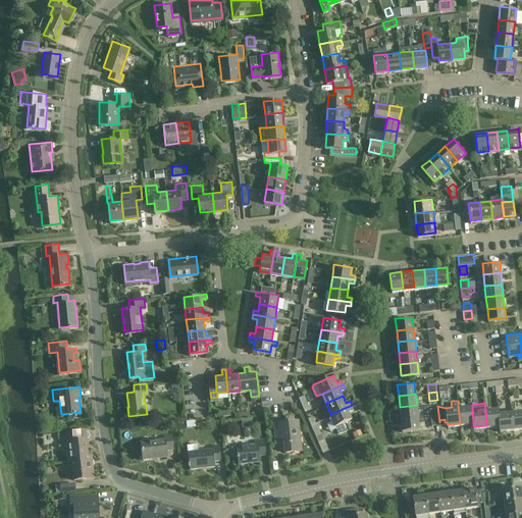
[(352,405),(330,414),(326,416),(328,420),(332,418),(335,424),(352,417),(349,410),(353,408),(352,405)]
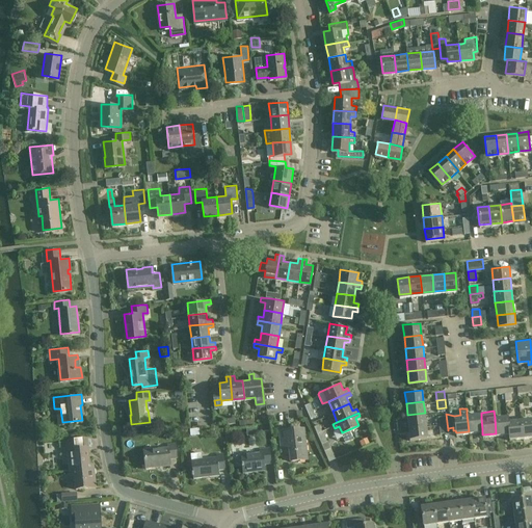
[(407,415),(408,426),(426,424),(425,413),(407,415)]
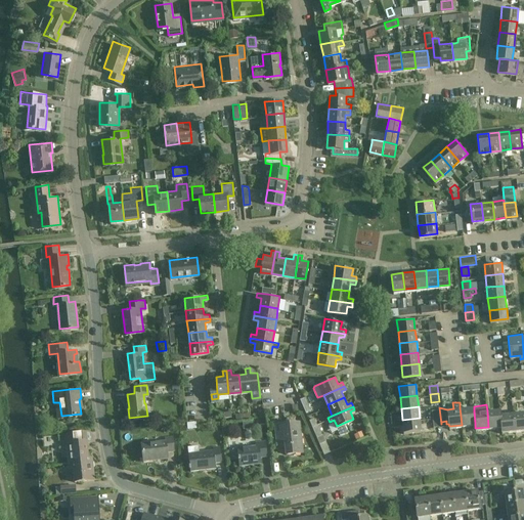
[(474,406),(460,407),(462,425),(475,424),(475,423),(474,412),(474,406)]
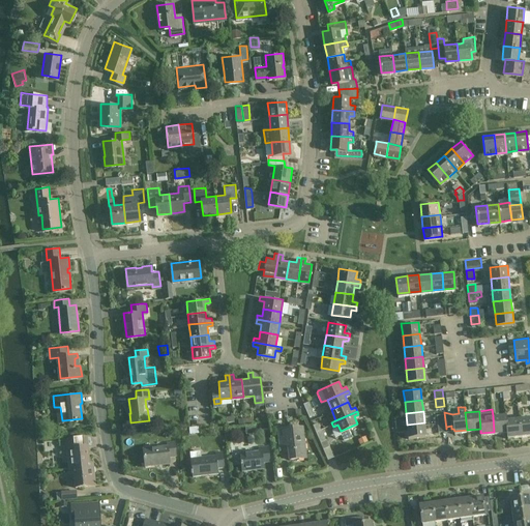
[(436,413),(437,421),(445,420),(444,412),(436,413)]
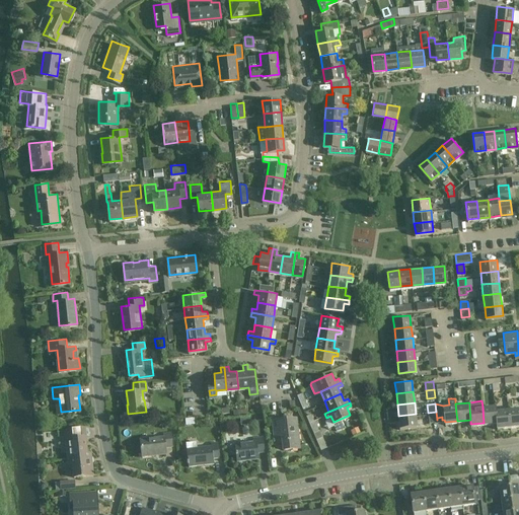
[(484,423),(497,422),(496,410),(496,405),(483,407),(484,423)]
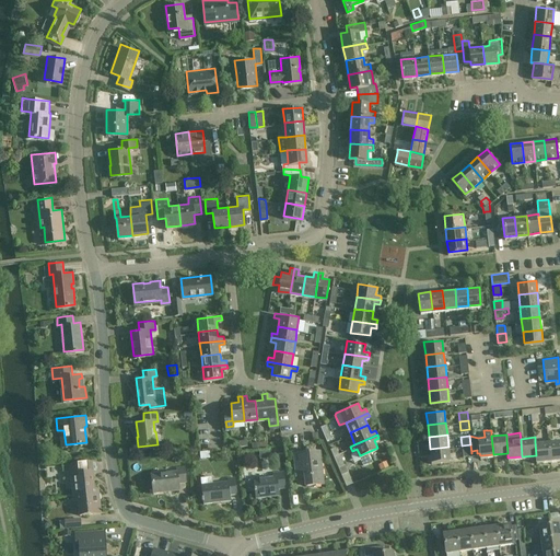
[(559,439),(548,441),(550,459),(559,458),(559,439)]
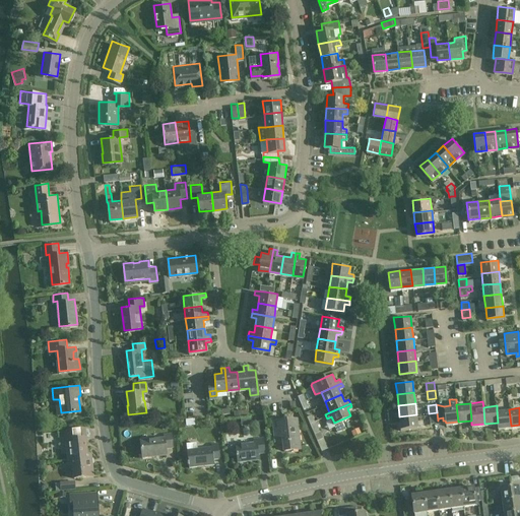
[(498,428),(511,426),(509,409),(497,410),(498,423),(498,428)]
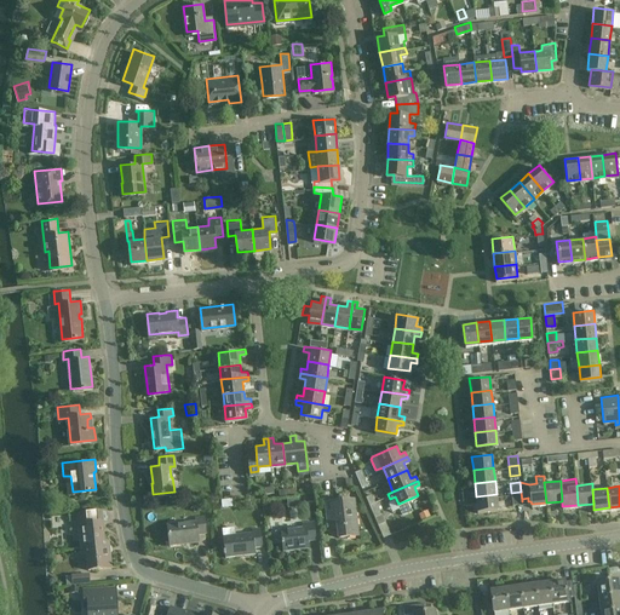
[(371,492),(366,494),(369,503),(377,499),(374,499),(371,492)]
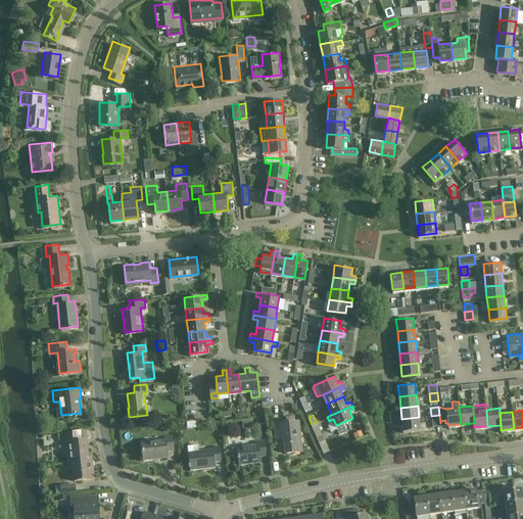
[(439,415),(431,416),(432,424),(440,423),(439,415)]
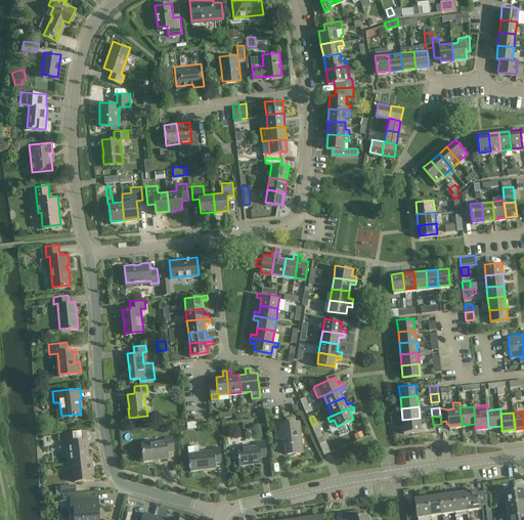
[(421,429),(420,418),(402,420),(403,431),(421,429)]
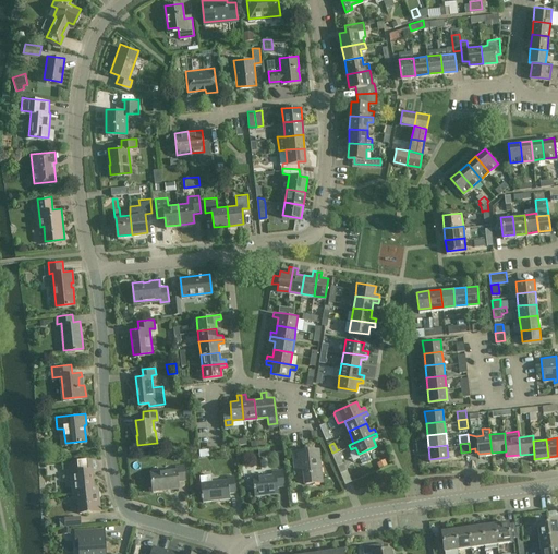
[(305,481),(323,480),(318,447),(293,450),(295,467),(305,466),(305,471),(304,471),(305,481)]
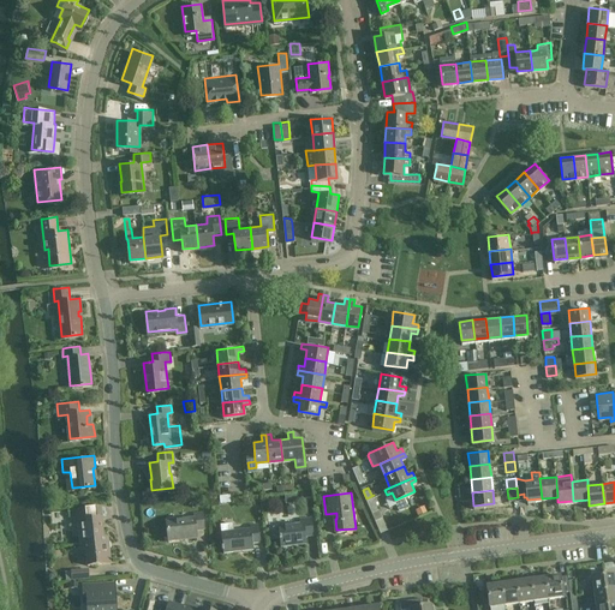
[(366,498),(375,518),(382,515),(374,495),(366,498)]
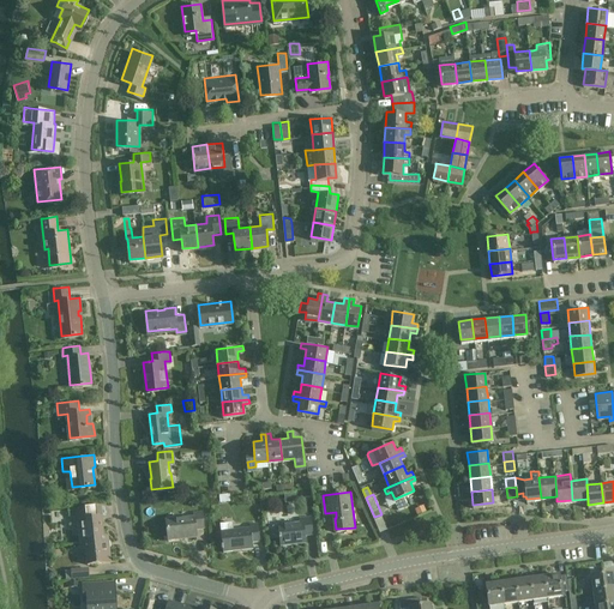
[(78,518),(80,540),(103,537),(103,534),(100,504),(72,507),(73,518),(78,518)]
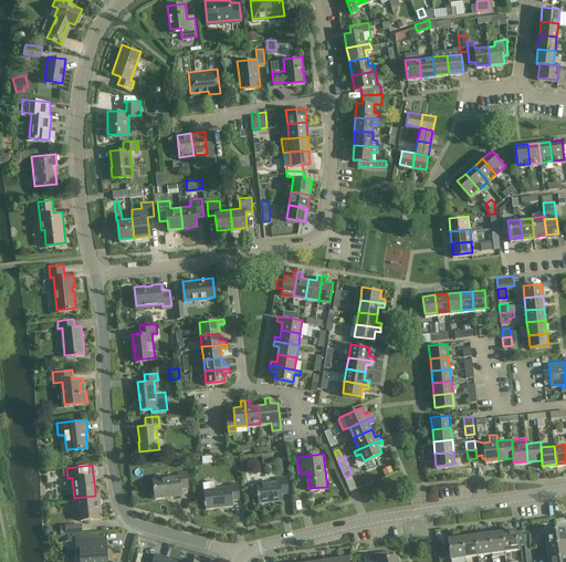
[(179,474),(153,477),(155,496),(181,492),(180,485),(188,485),(186,469),(178,470),(179,474)]
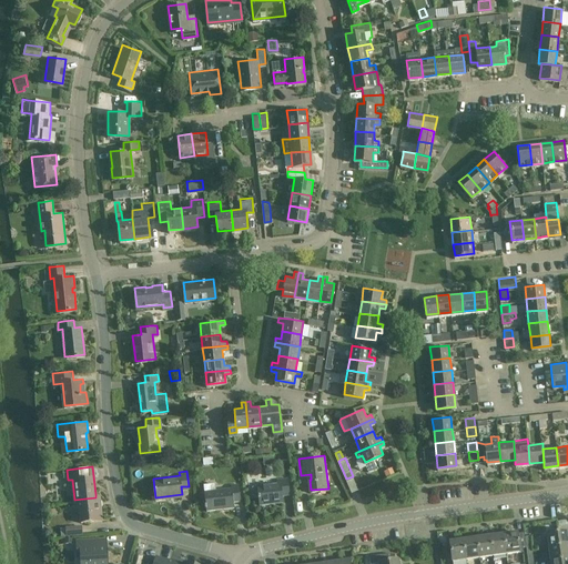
[(277,482),(257,484),(253,484),(252,486),(252,487),(252,492),(254,494),(259,494),(260,502),(282,500),(282,493),(288,492),(287,476),(276,477),(277,482)]
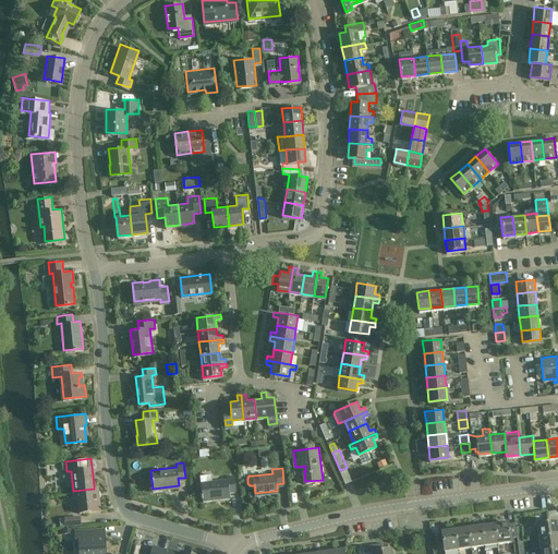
[(199,477),(199,485),(201,496),(203,496),(203,500),(230,496),(229,491),(237,490),(234,473),(227,474),(227,478),(204,480),(204,477),(199,477)]
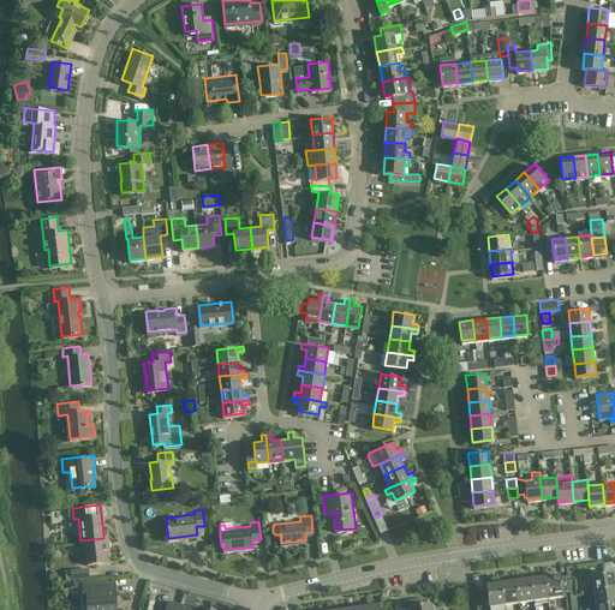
[(103,534),(103,538),(81,540),(81,546),(85,546),(88,562),(111,560),(107,534),(103,534)]
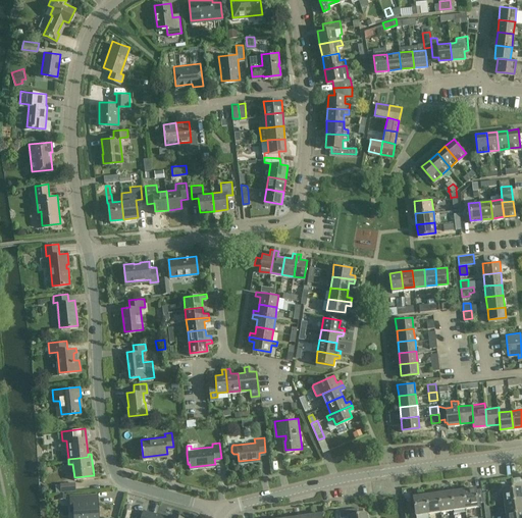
[(60,481),(61,489),(66,490),(75,489),(74,480),(60,481)]
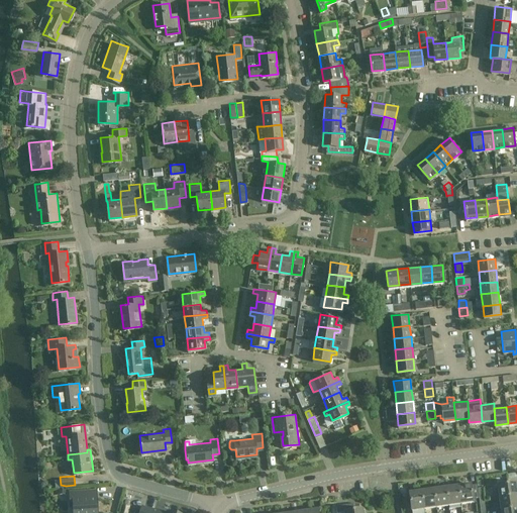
[(476,495),(479,495),(478,486),(477,482),(471,483),(471,481),(458,483),(460,501),(477,499),(476,495)]
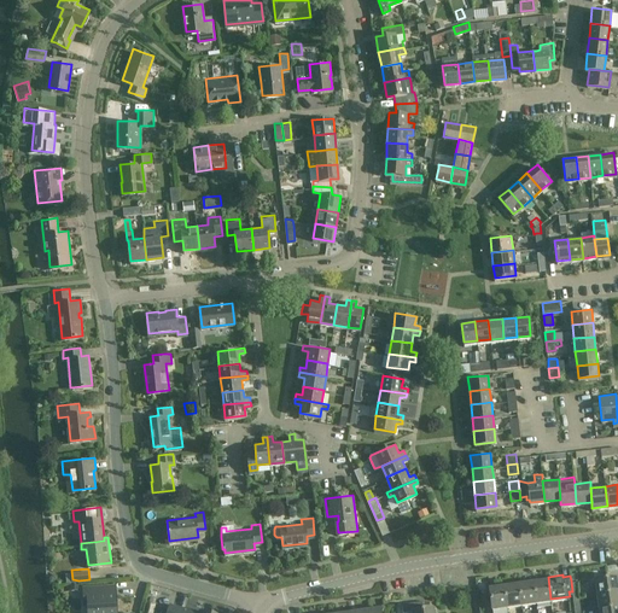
[(594,577),(596,591),(617,588),(617,584),(617,574),(594,577)]
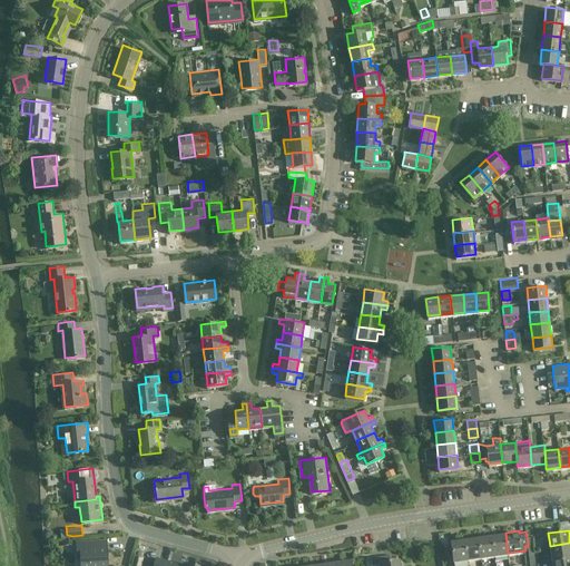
[(505,533),(492,535),(495,555),(508,553),(505,533)]
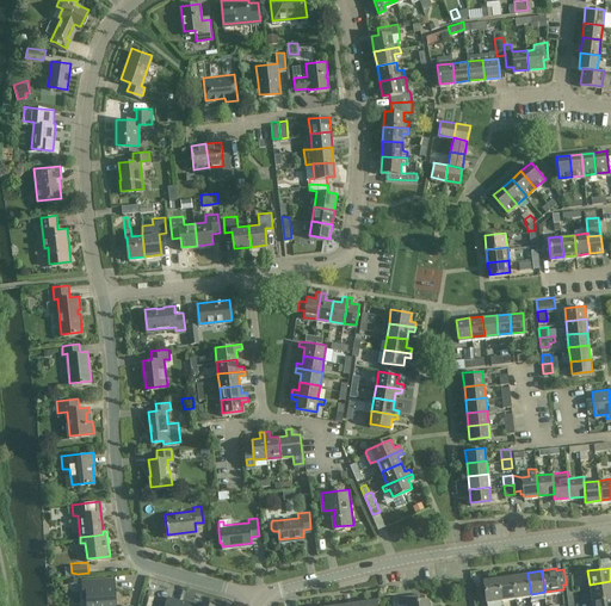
[(531,594),(528,573),(512,574),(516,597),(531,594)]
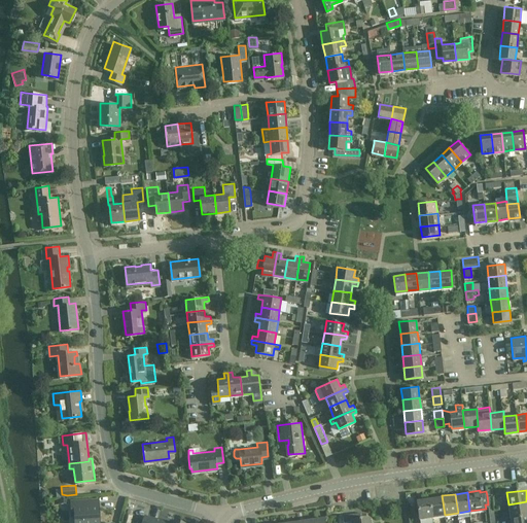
[(442,495),(430,497),(432,516),(445,515),(442,495)]
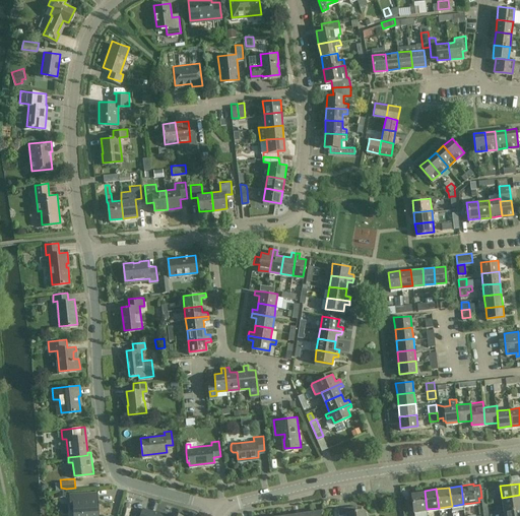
[(85,491),(75,491),(69,492),(70,505),(73,505),(73,515),(98,515),(98,498),(85,498),(85,491)]
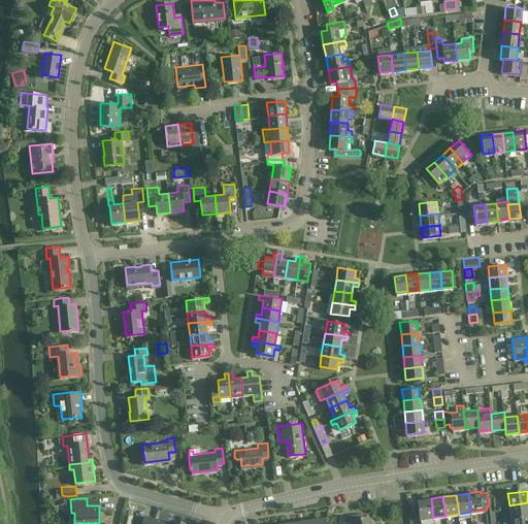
[(433,517),(431,498),(418,500),(420,519),(421,519),(421,523),(432,523),(433,523),(433,518),(433,517)]
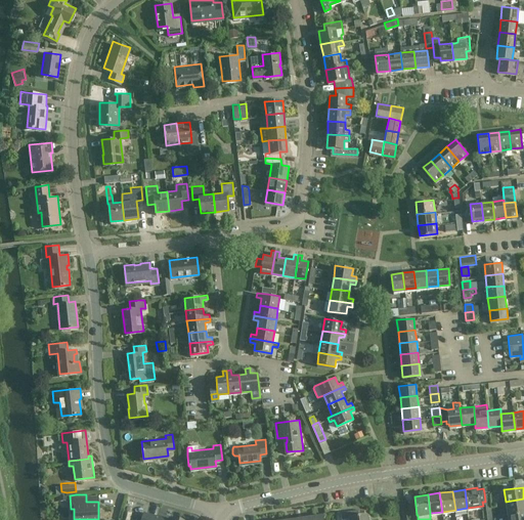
[(523,512),(523,499),(506,502),(508,515),(523,512)]
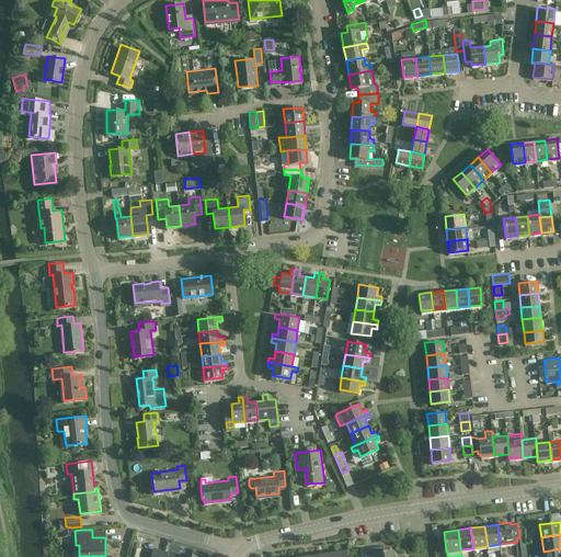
[(133,545),(130,556),(129,556),(136,556),(139,546),(138,545),(135,544),(133,545)]
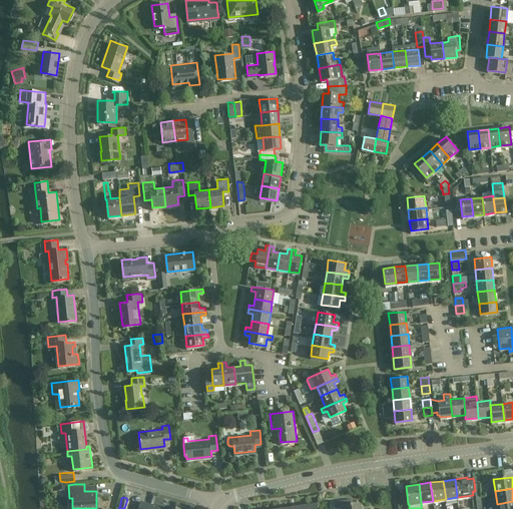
[(342,506),(342,508),(360,508),(360,503),(354,503),(353,497),(334,499),(335,507),(342,506)]
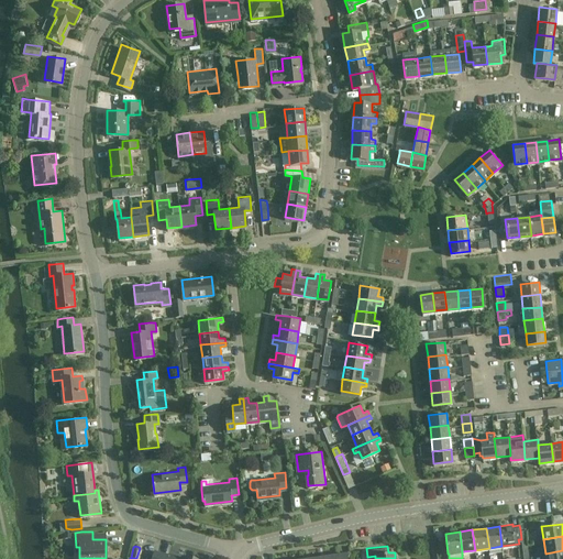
[(199,558),(183,555),(183,557),(155,549),(152,558),(199,558)]
